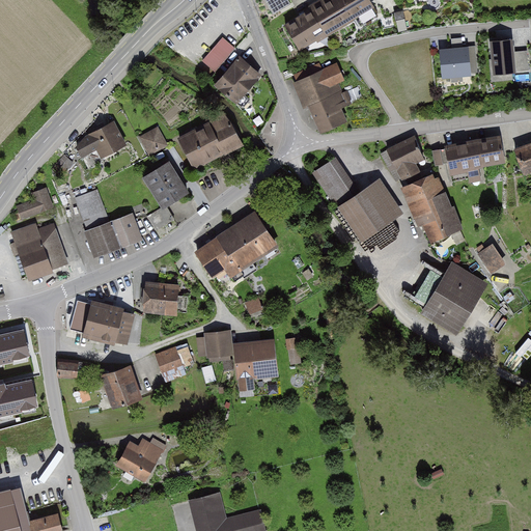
[(290,4),(287,0),(266,0),(274,14),(290,4)]
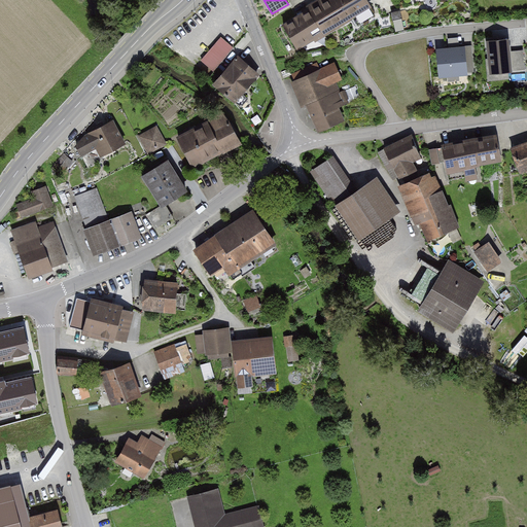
[(279,26),(294,51),(313,40),(318,47),(328,41),(324,36),(351,21),(354,27),(375,14),(365,0),(315,0),(305,6),(307,9),(279,26)]
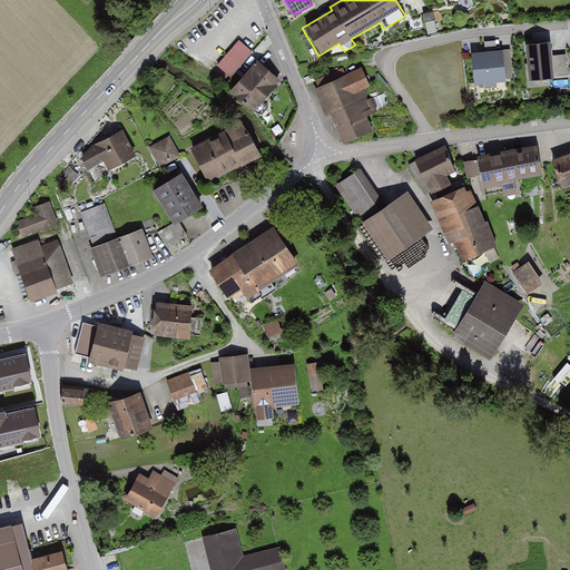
[(242,38),(219,64),(233,75),(255,50),(242,38)]
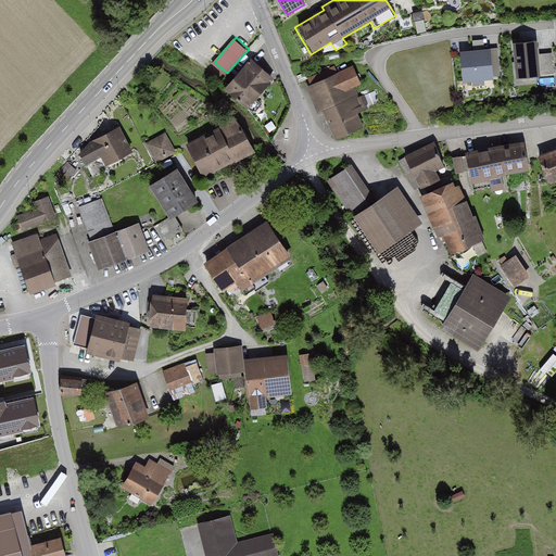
[(538,41),(513,45),(517,80),(541,78),(538,41)]
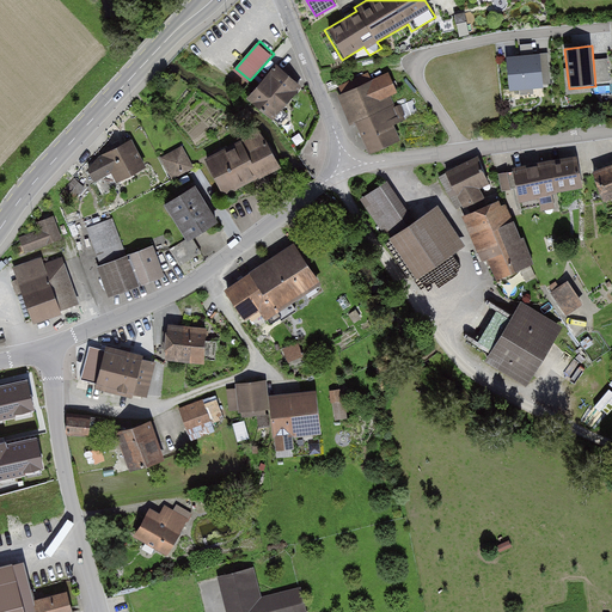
[(540,55),(506,57),(508,92),(543,89),(540,55)]
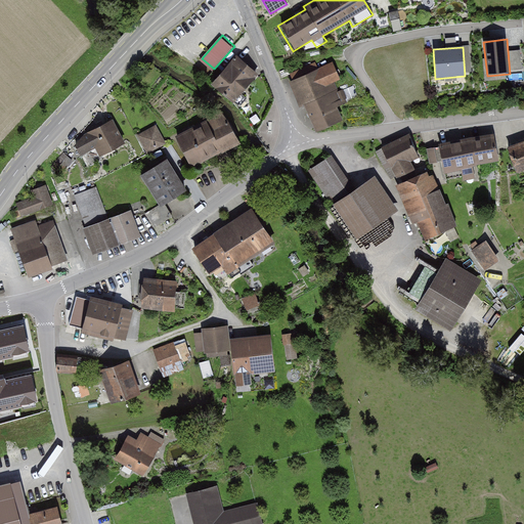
[(237,54),(212,81),(232,100),(258,74),(237,54)]
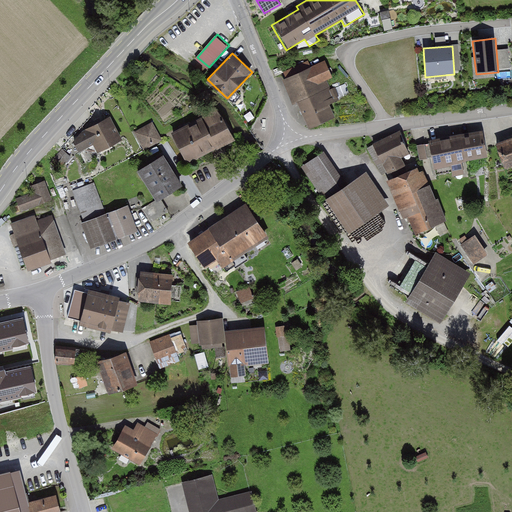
[(325,63),(284,81),(292,100),(296,98),(309,126),(334,115),(328,103),(341,97),(336,88),(330,91),(325,80),(331,77),(325,63)]
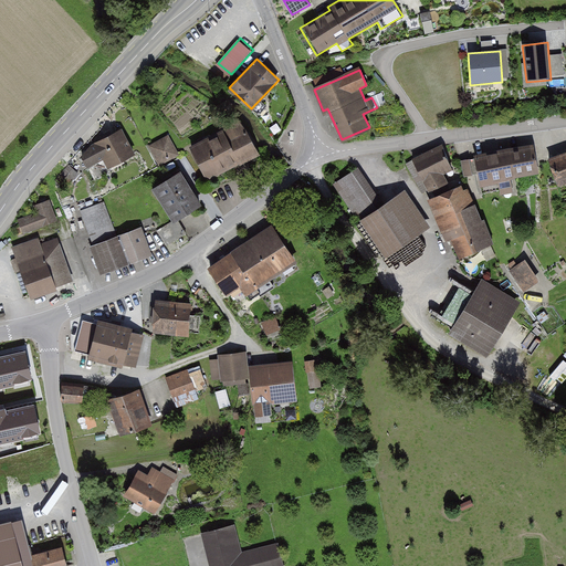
[(238,119),(185,148),(203,182),(257,153),(238,119)]
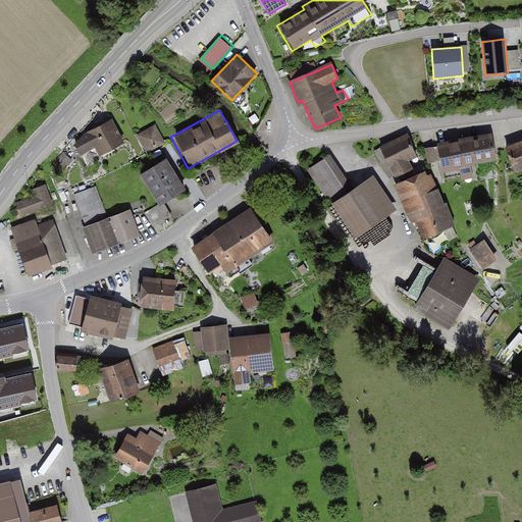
[(111,116),(69,137),(80,157),(97,148),(99,153),(123,141),(111,116)]
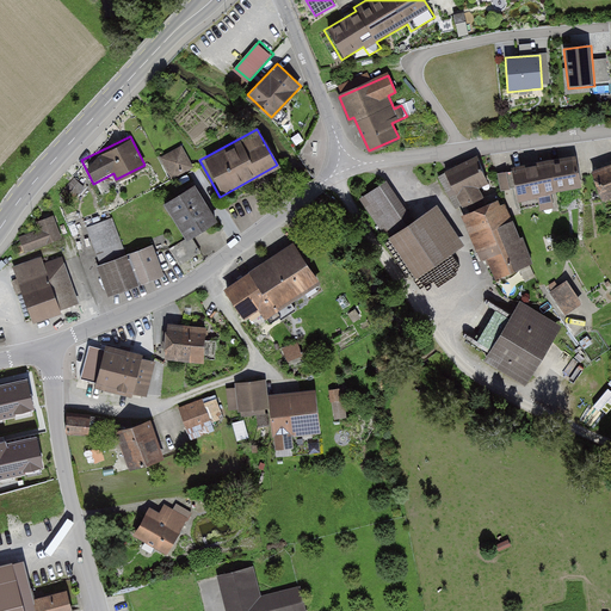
[(193,166),(183,144),(161,156),(173,178),(193,166)]
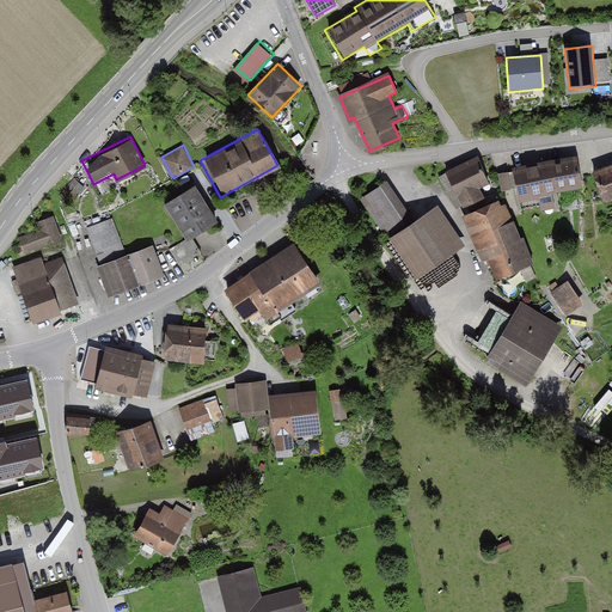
[(576,153),(512,166),(519,200),(539,196),(542,209),(555,207),(552,194),(583,188),(576,153)]
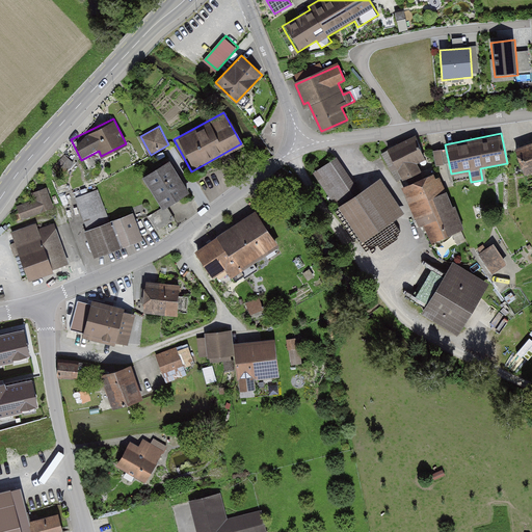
[(416,135),(388,148),(403,180),(422,170),(418,161),(426,157),(416,135)]
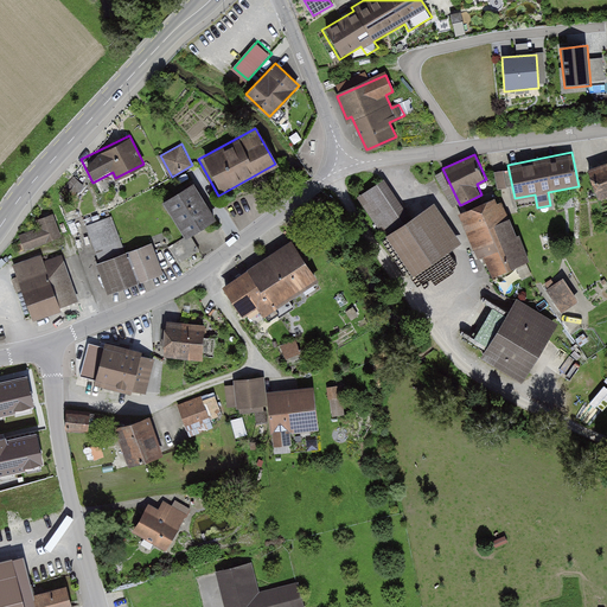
[(606,161),(588,168),(598,198),(606,193),(606,161)]
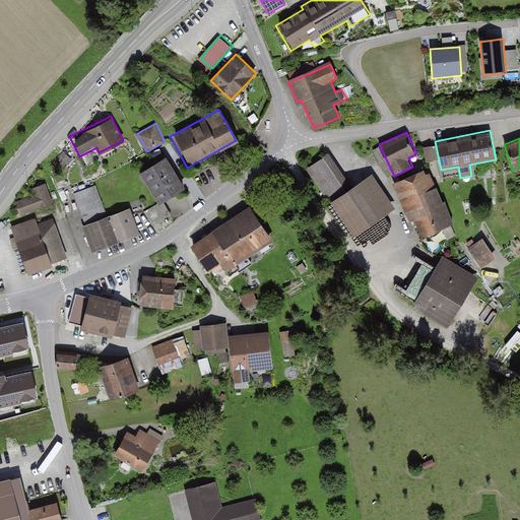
[(327,203),(352,187),(330,153),(305,170),(327,203)]
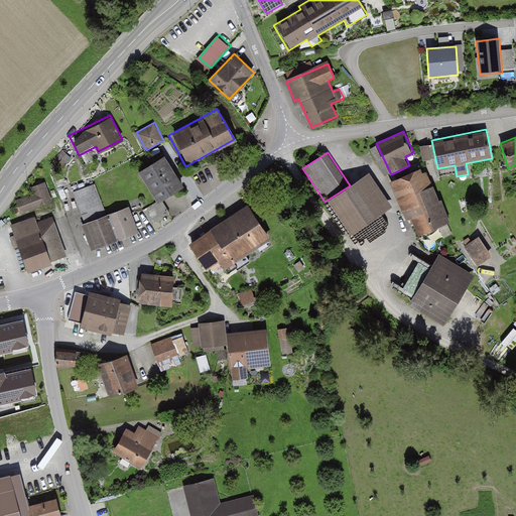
[(163,155),(137,171),(156,202),(182,185),(163,155)]
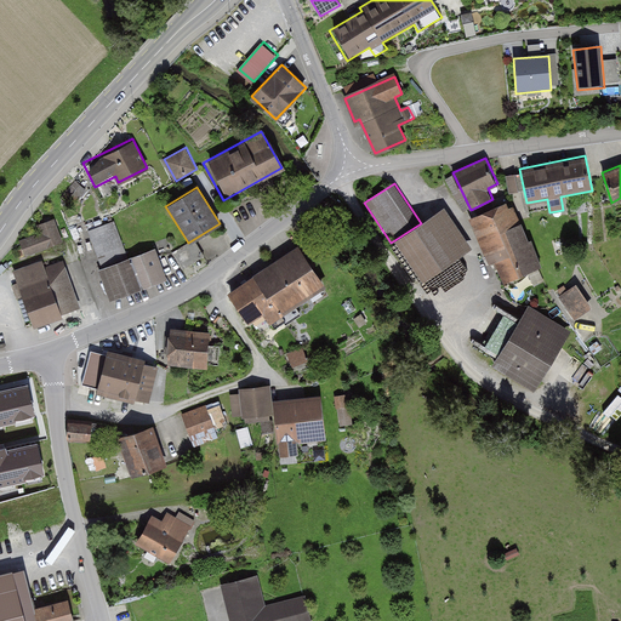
[(505,203),(469,218),(489,261),(494,258),(505,283),(540,267),(513,206),(508,209),(505,203)]
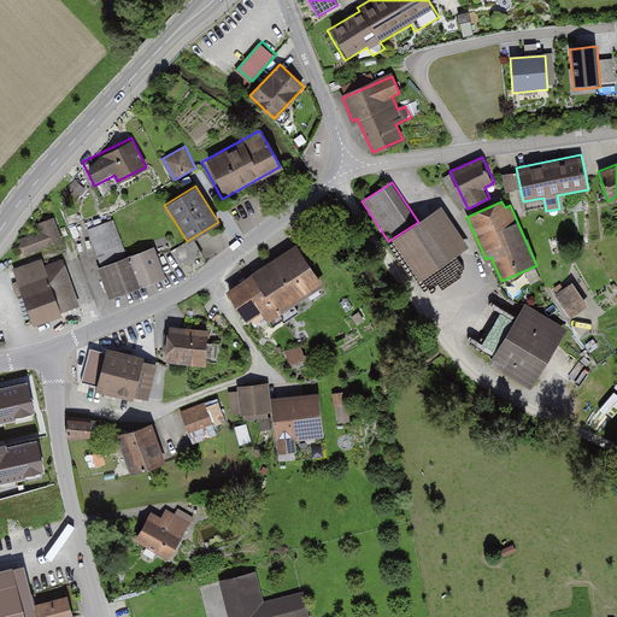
[(418,222),(392,239),(418,280),(469,248),(442,207),(418,222)]
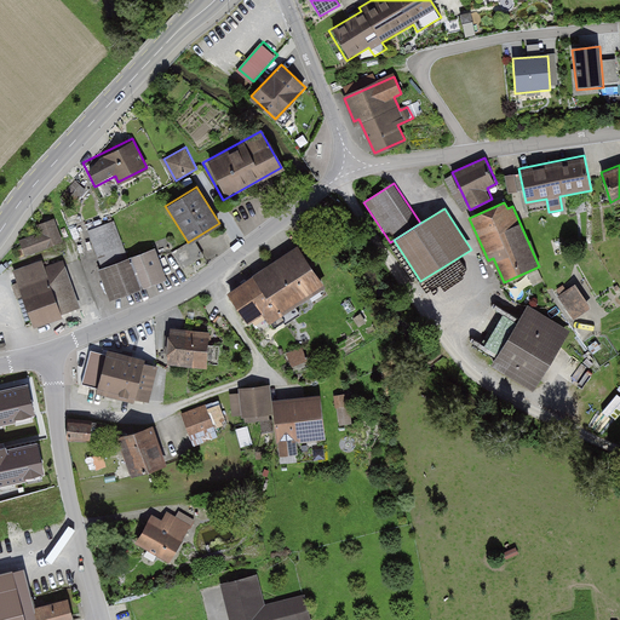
[(40,233),(21,241),(26,256),(64,241),(55,218),(36,225),(40,233)]
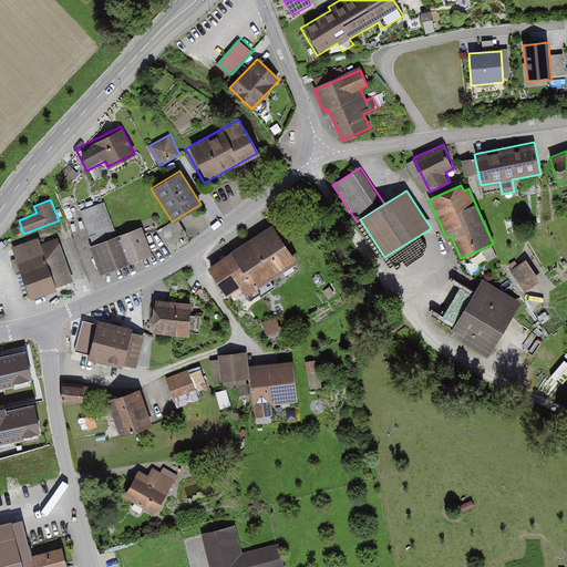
[(94,245),(90,246),(101,274),(153,254),(142,225),(119,234),(105,200),(81,210),(94,245)]
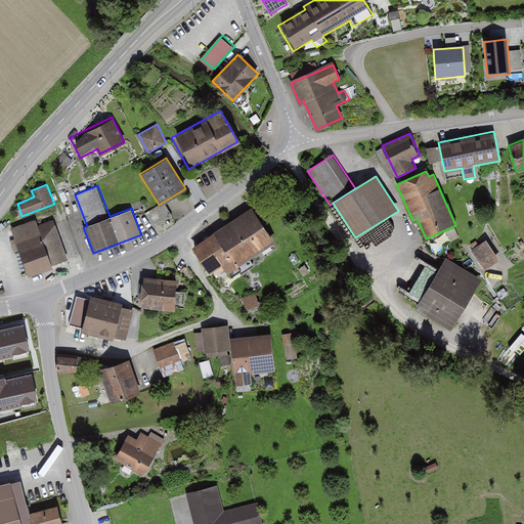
[(168,204),(148,211),(155,225),(173,217),(168,204)]
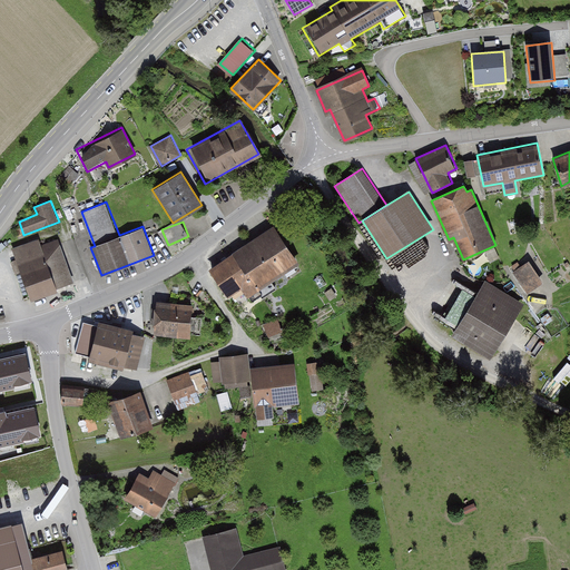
[(273,223),(205,266),(227,301),(239,293),(246,304),(263,293),(258,286),(298,261),(273,223)]
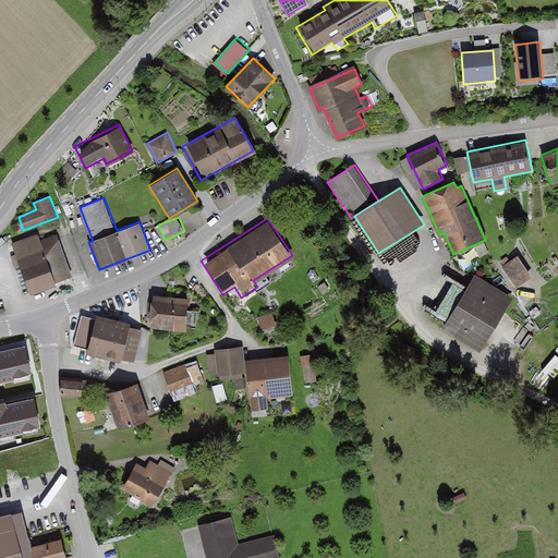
[(10,243),(28,294),(52,286),(51,281),(71,275),(57,233),(40,240),(38,232),(10,243)]
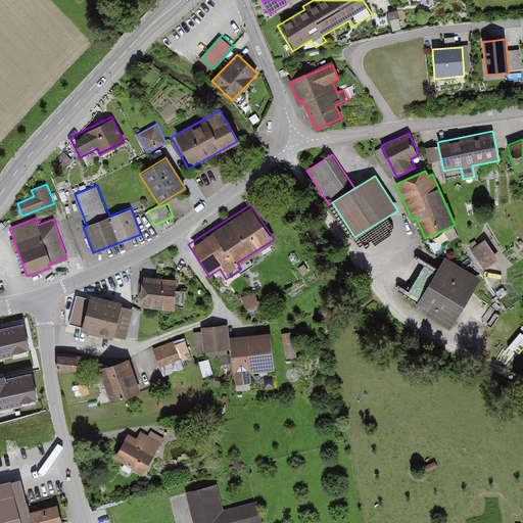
[(482,238),(469,248),(484,269),(497,259),(482,238)]
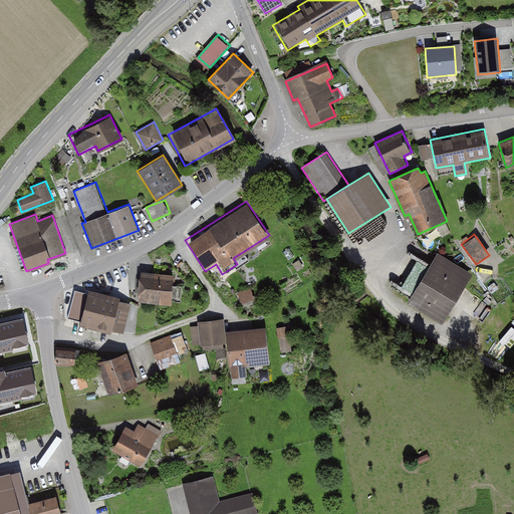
[(438,252),(408,301),(442,322),(473,273),(438,252)]
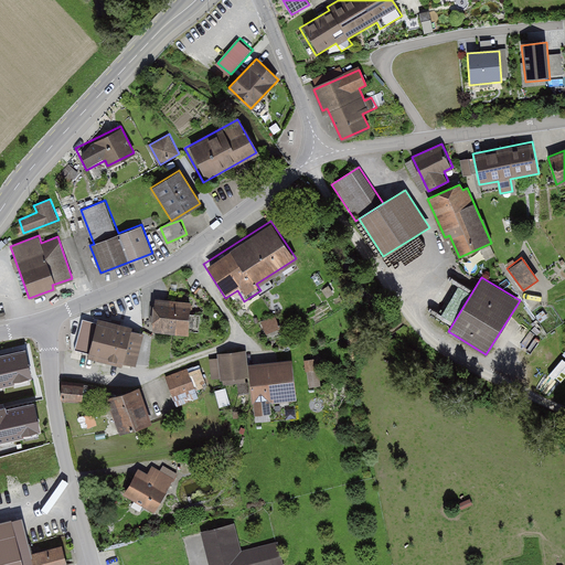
[(190,302),(152,299),(150,331),(187,334),(190,302)]
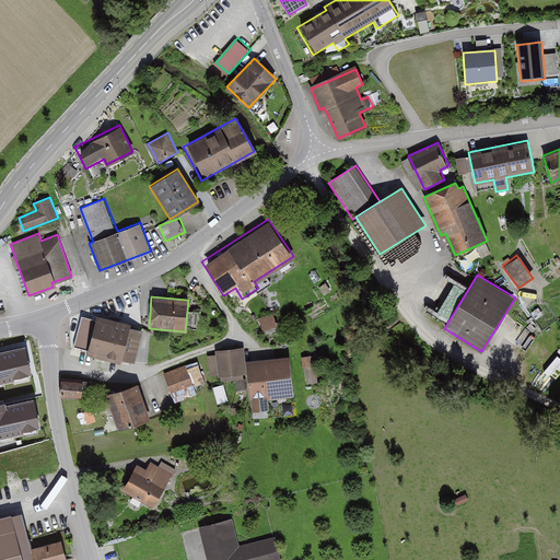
[(261,318),(266,329),(279,324),(275,313),(261,318)]
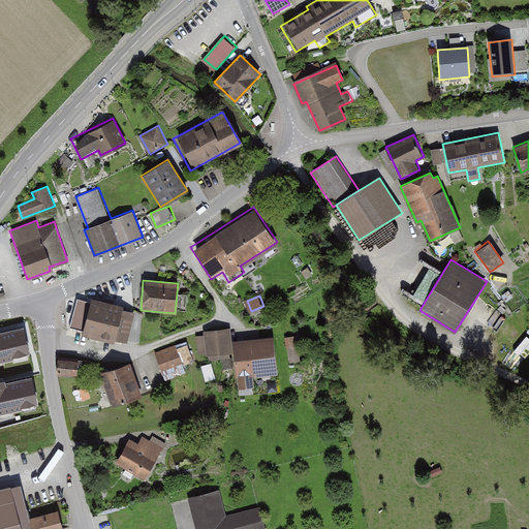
[(79,297),(72,325),(126,342),(134,313),(79,297)]
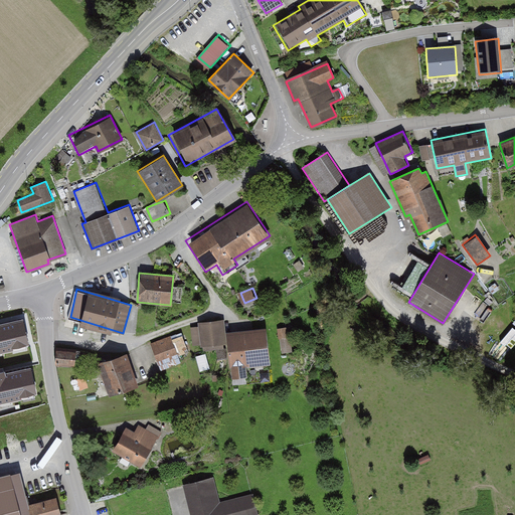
[(0,352),(13,349),(12,346),(28,343),(23,320),(0,325),(0,352)]
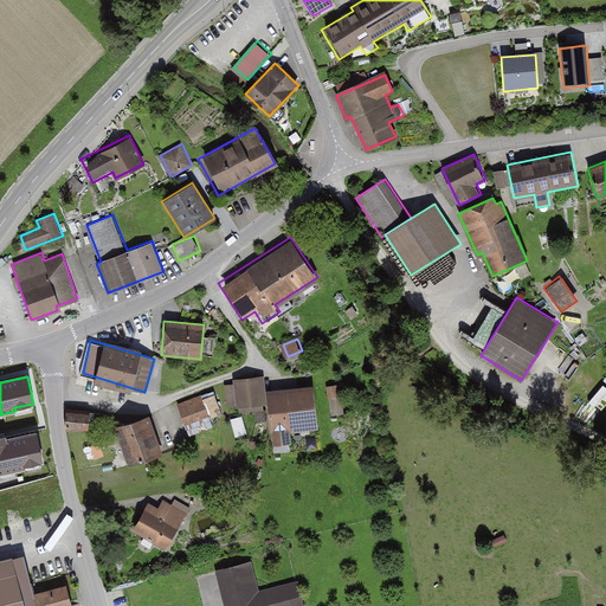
[(264,376),(236,379),(238,406),(266,404),(265,388),(264,376)]
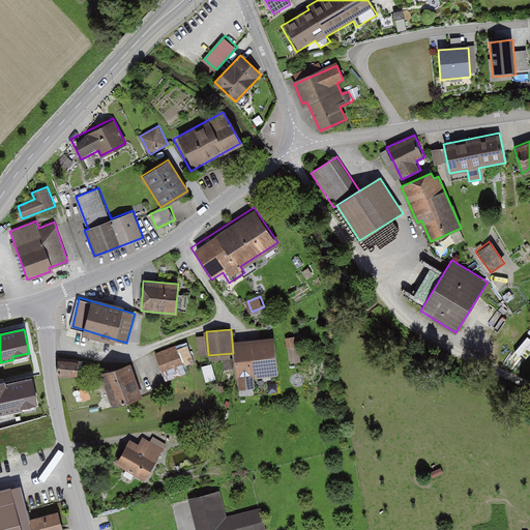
[(232,340),(233,353),(236,378),(238,378),(240,389),(256,387),(255,378),(280,375),(275,335),(232,340)]
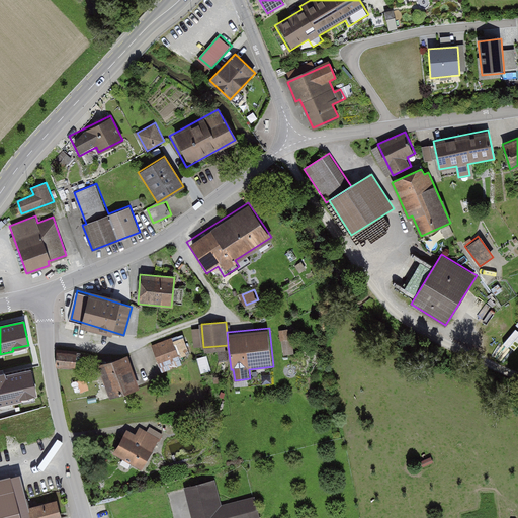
[(283,355),(295,354),(293,328),(282,329),(283,355)]
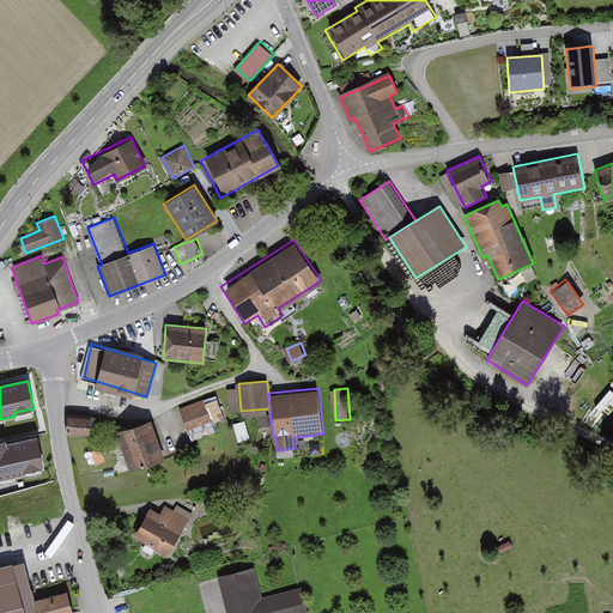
[(204,400),(181,408),(189,432),(212,425),(204,400)]
